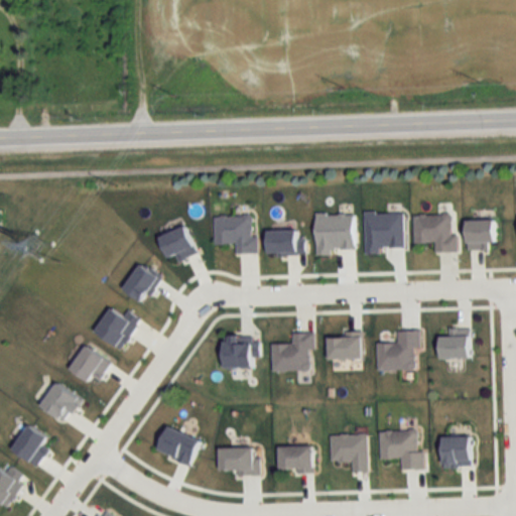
[(216,216),(216,244),(237,244),(237,253),(259,253),(258,236),(254,236),(253,216),(216,216)]
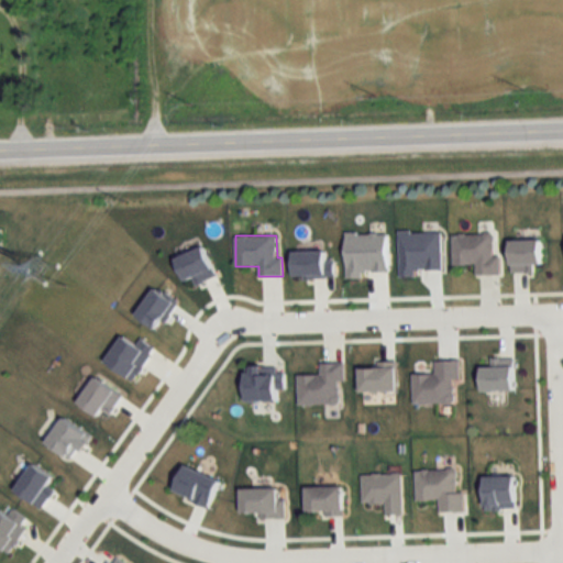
[(453,265),(477,265),(477,276),(501,276),(501,256),(495,256),(495,235),(453,235),(453,265)]
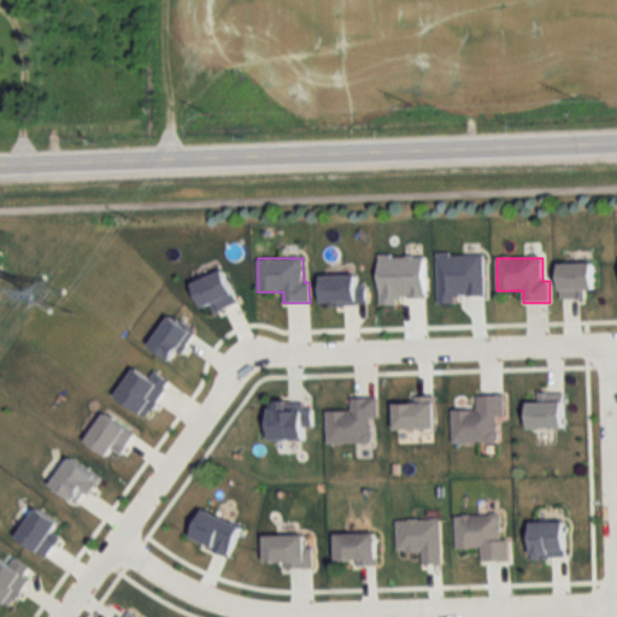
[(453,444),(499,442),(498,418),(504,418),(504,395),(477,395),(477,411),(453,411),(453,444)]
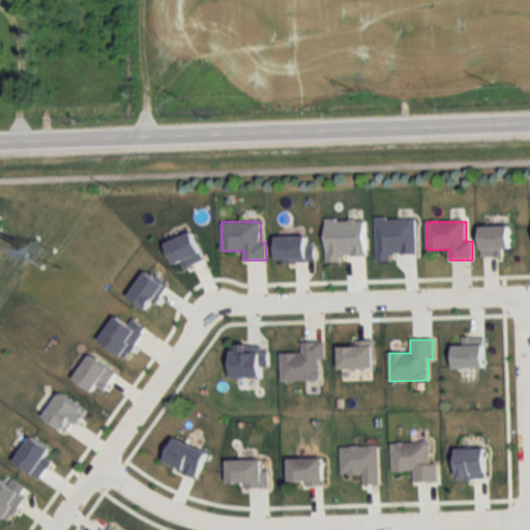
[(282,353),(282,381),(323,381),(323,342),(302,342),(302,353),(282,353)]
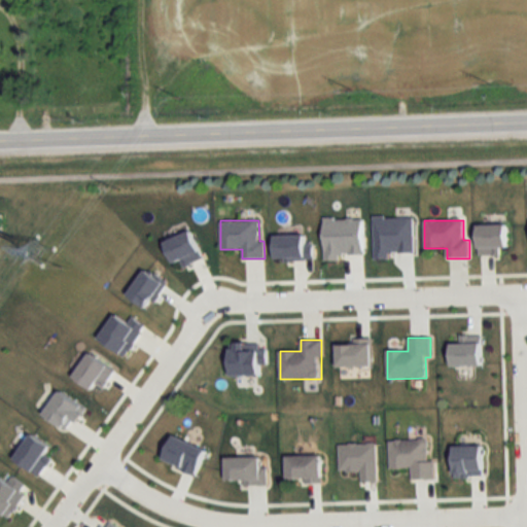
[(373,342),(338,342),(338,366),(373,366),(373,342)]
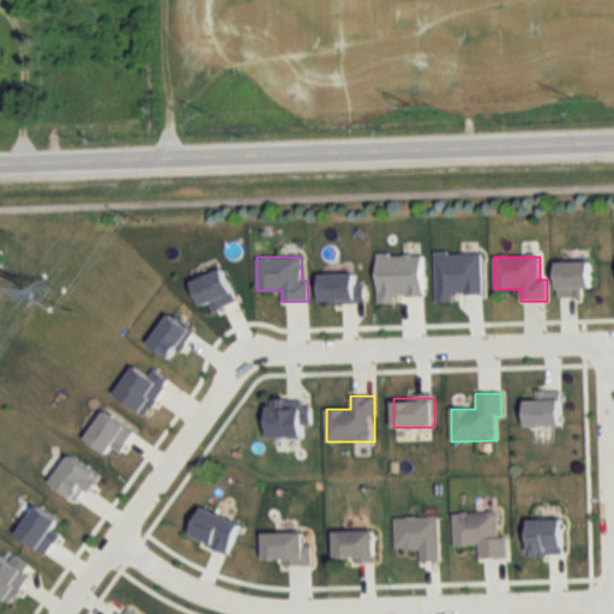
[(453,546),(479,546),(479,559),(507,558),(507,535),(500,535),(500,512),(453,513),(453,546)]
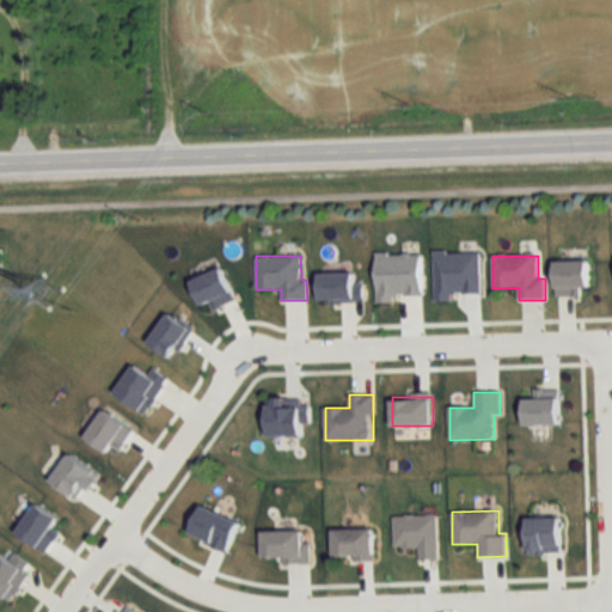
[(395,548),(420,548),(420,558),(438,558),(438,515),(395,515),(395,548)]
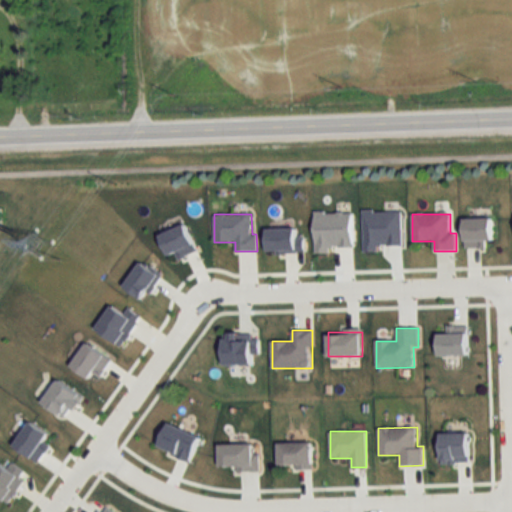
[(470,463),(470,433),(442,433),(442,463),(470,463)]
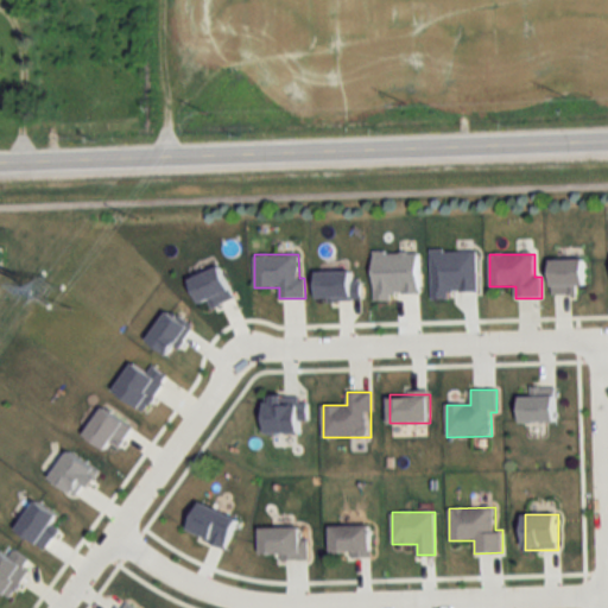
[(333,556),(372,556),(372,526),(333,526),(333,556)]
